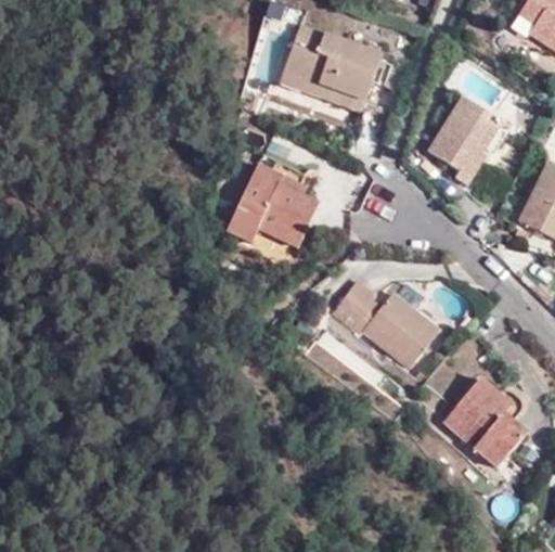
[(528,0),(518,13),(534,24),(530,34),(554,51),(554,0),(528,0)]
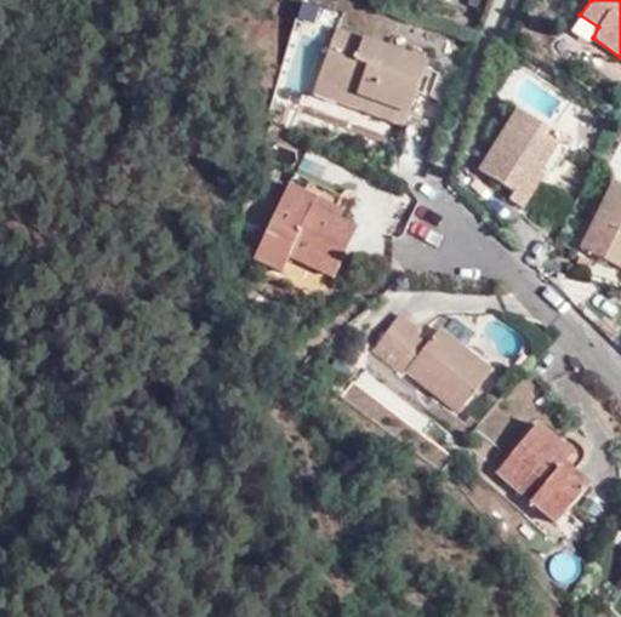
[(427,62),(334,29),(315,81),(354,95),(351,107),(404,126),(427,62)]
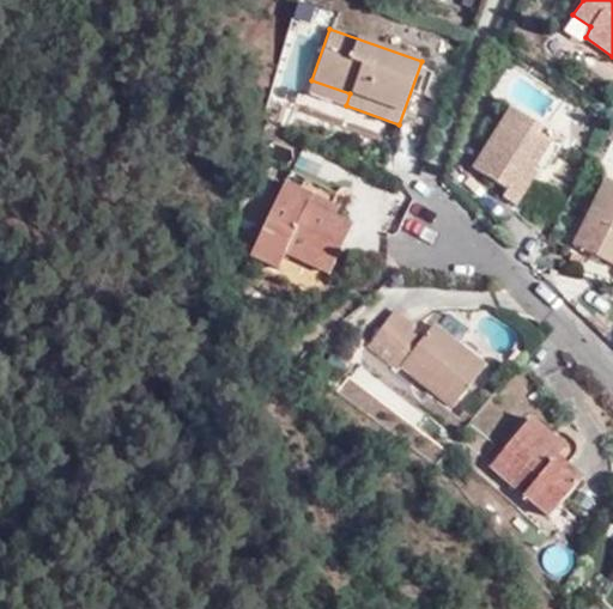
[(311,80),(308,92),(346,105),(350,93),(311,80)]
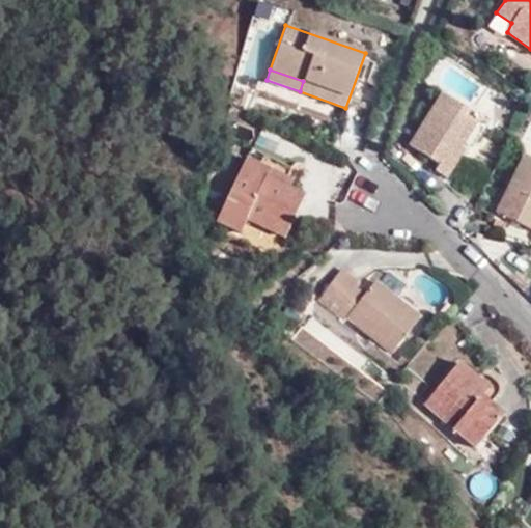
[(469,150),(486,122),(442,94),(410,144),(440,163),(435,170),(445,176),(464,147),(469,150)]
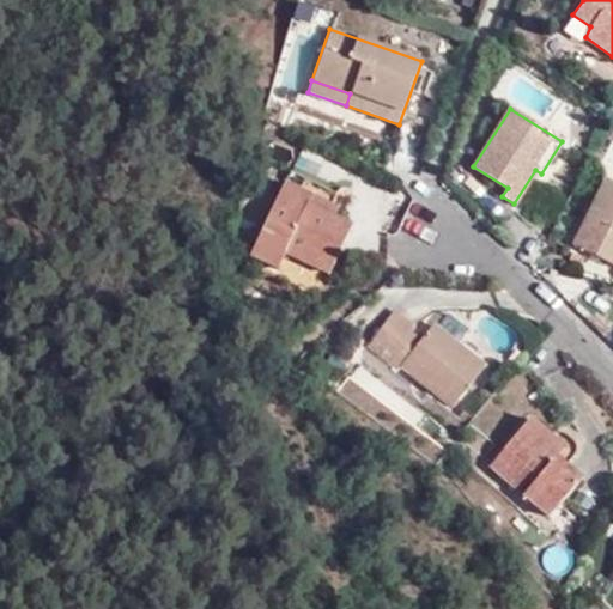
[(335,194),(289,171),(283,183),(329,205),(335,194)]
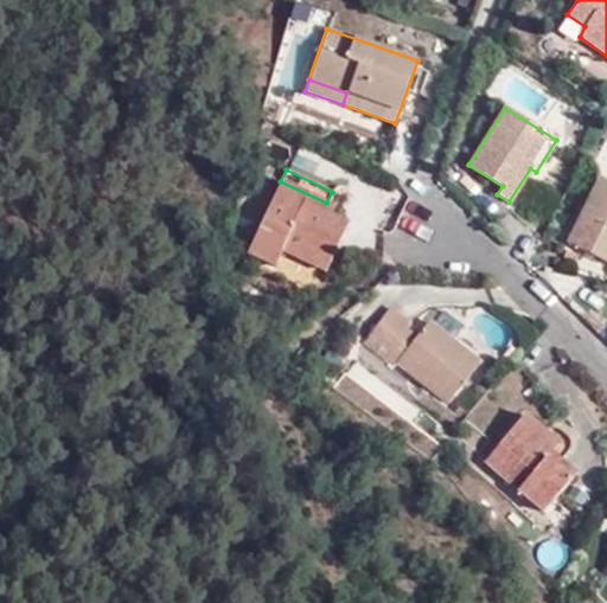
[(570,241),(606,260),(606,181),(600,178),(570,241)]
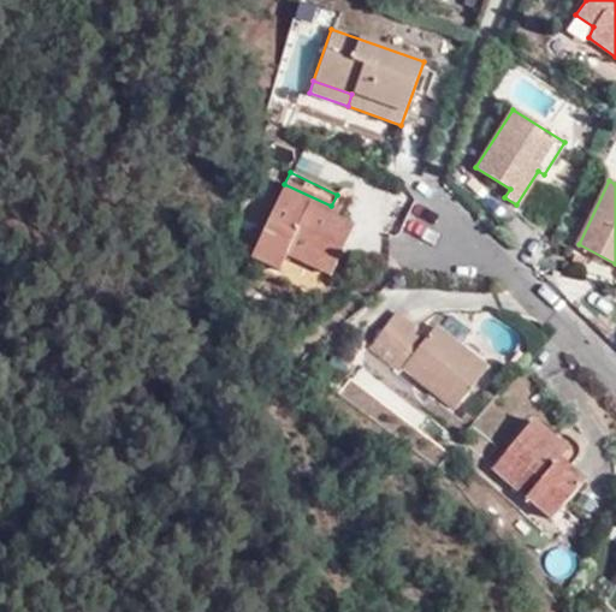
[(335,219),(339,211),(331,206),(284,184),(249,257),(278,272),(286,253),(329,273),(351,227),(335,219)]
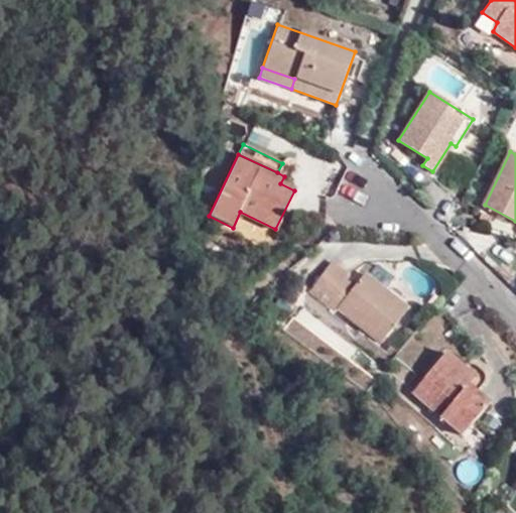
[(337,306),(381,341),(408,307),(365,272),(354,285),(347,278),(350,274),(333,261),(309,290),(335,310),(337,306)]
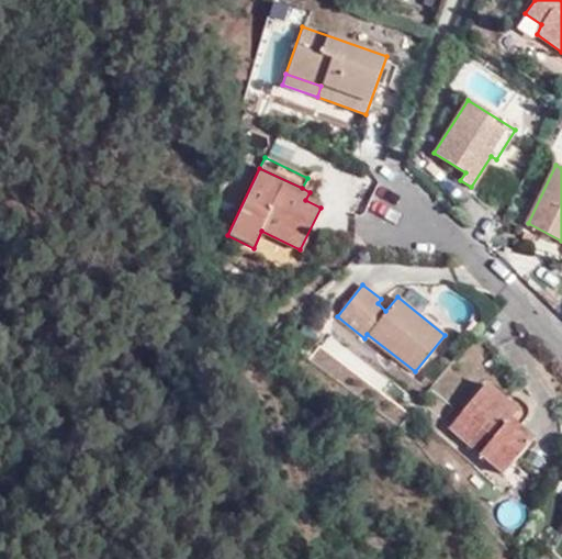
[(449,426),(504,473),(534,438),(512,420),(519,410),(487,382),(449,426)]
